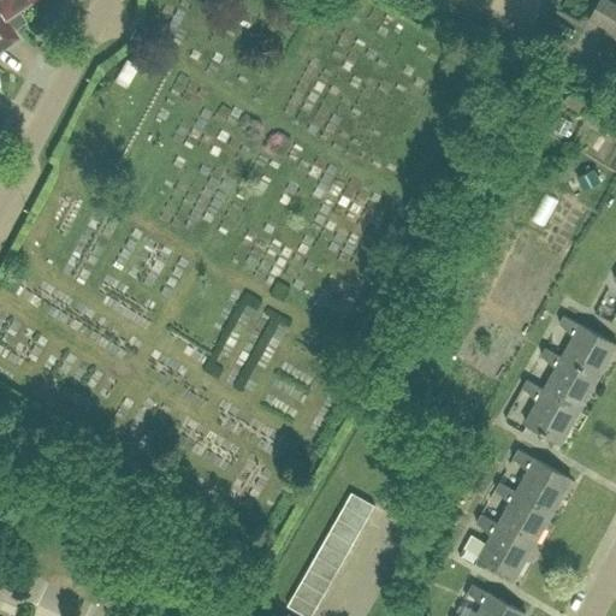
[(0,0),(0,46),(16,36),(4,18),(29,0),(0,0)]
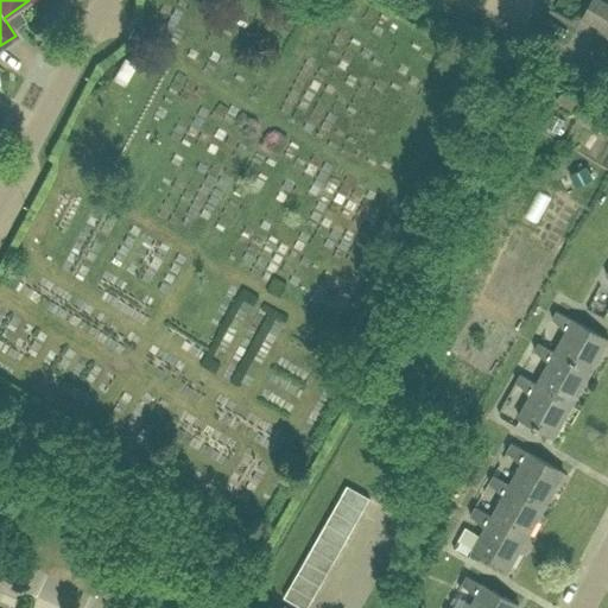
[(607,32),(607,5),(597,0),(591,0),(582,19),(607,32)]
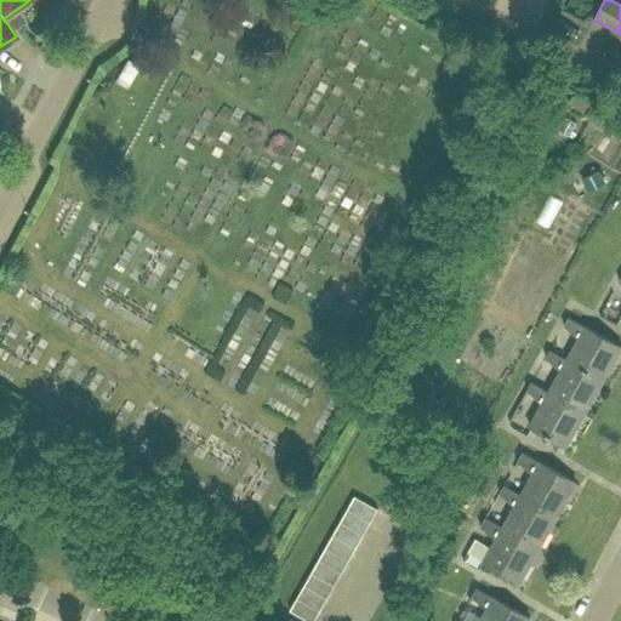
[(126,87),(138,67),(126,60),(114,81),(126,87)]
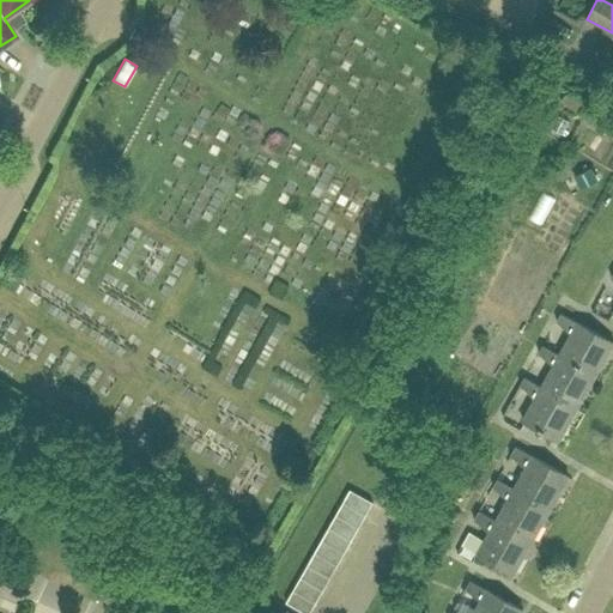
[(575,114),(581,103),(565,95),(559,105),(575,114)]
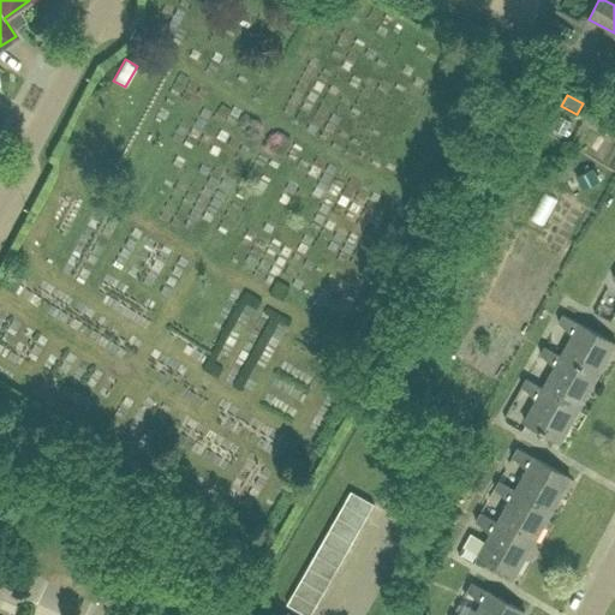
[(599,180),(593,168),(577,177),(583,190),(599,180)]
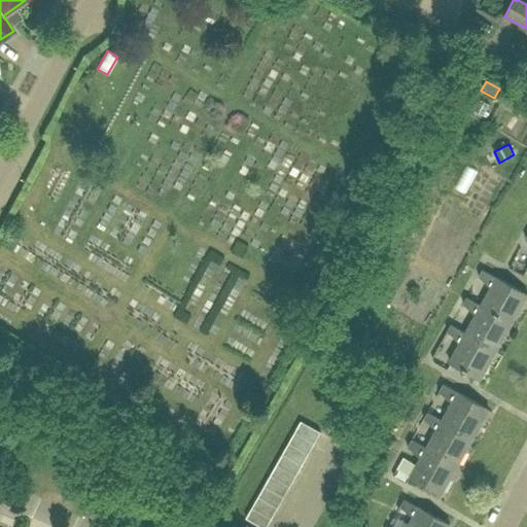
[(481,305),(512,323),(526,295),(526,293),(483,269),(478,279),(491,287),(481,305)]
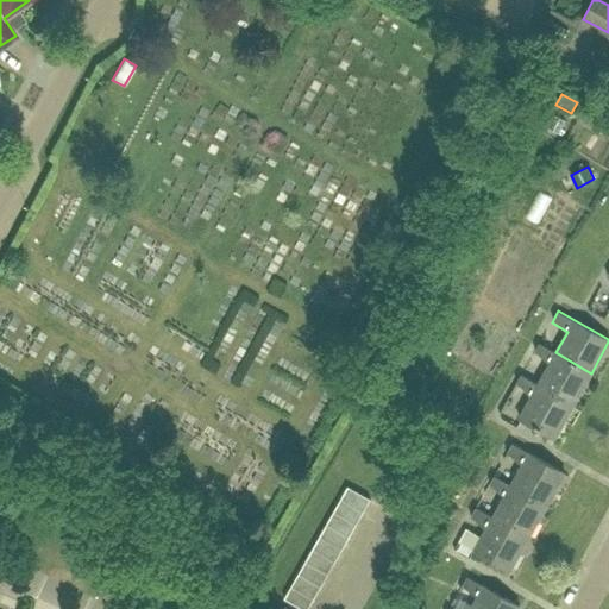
[(591,374),(556,352),(539,344),(533,355),(548,364),(538,384),(573,405),(591,374)]
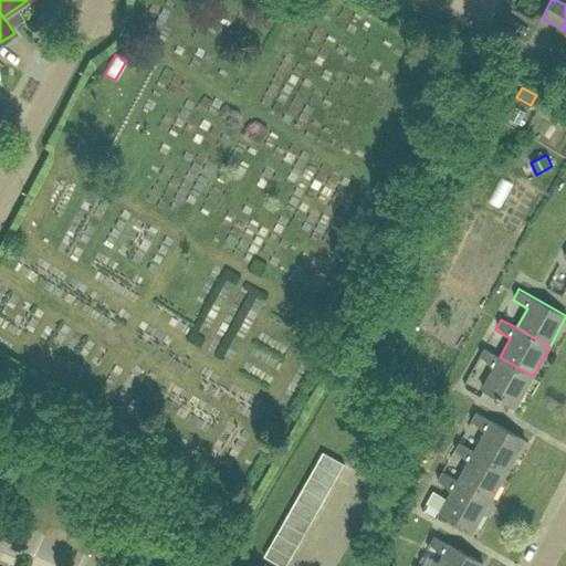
[(482,388),(515,407),(533,376),(500,357),(484,349),(479,359),(493,368),(482,388)]
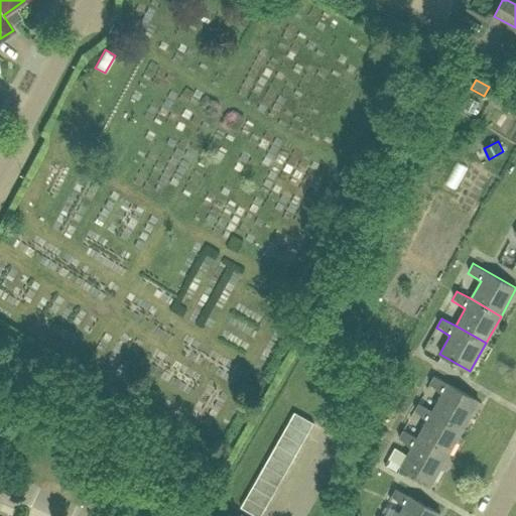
[(432,411),(463,428),(479,401),(434,376),(429,386),(442,393),(432,411)]
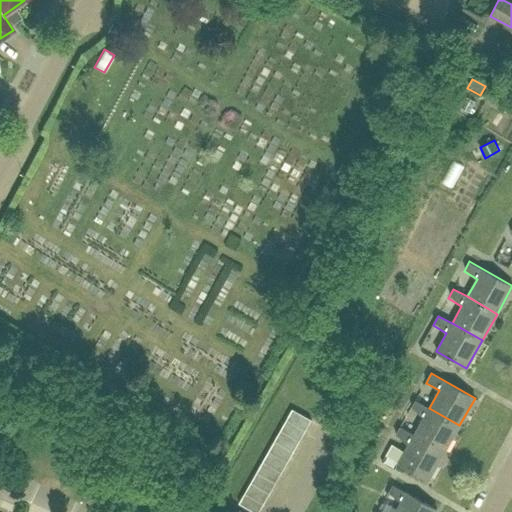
[(459,425),(429,408),(416,400),(410,410),(424,418),(414,435),(444,452),(459,425)]
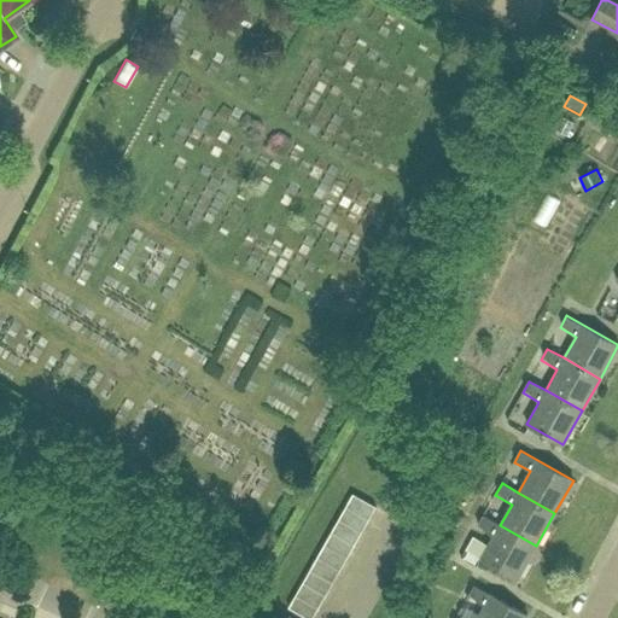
[(345,506),(368,519),(377,506),(353,494),(345,506)]
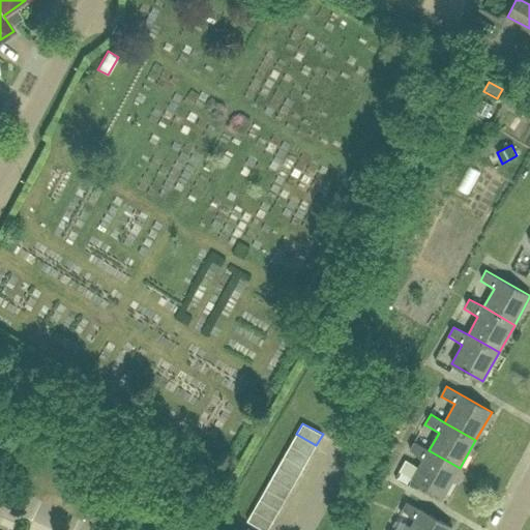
[(310,457),(316,445),(296,434),(290,445),(310,457)]
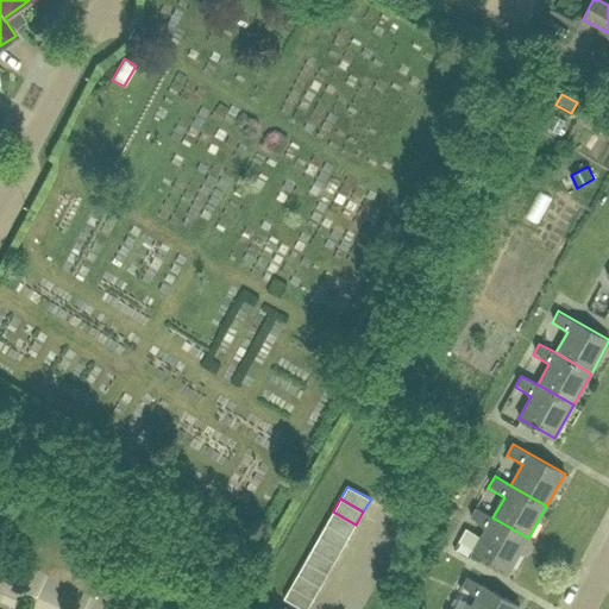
[(528,538),(493,518),(477,508),(470,520),(487,528),(473,550),(510,570),(528,538)]
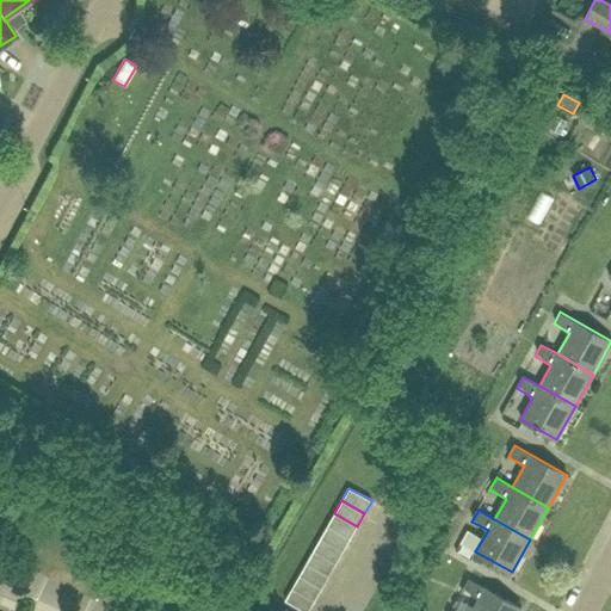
[(351,538),(357,526),(334,513),(327,525),(351,538)]
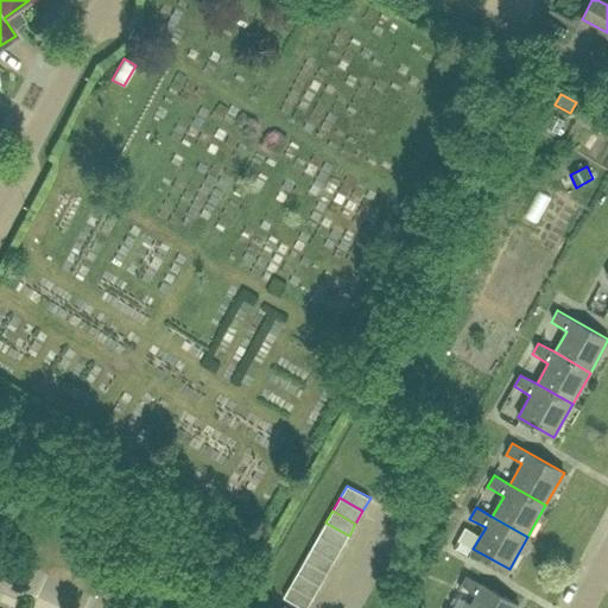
[(342,548),(349,536),(325,523),(320,534),(342,548)]
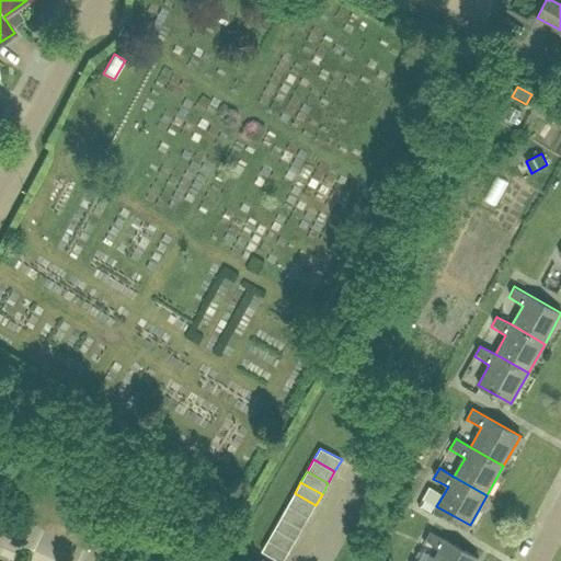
[(309,517),(316,505),(295,493),(288,505),(309,517)]
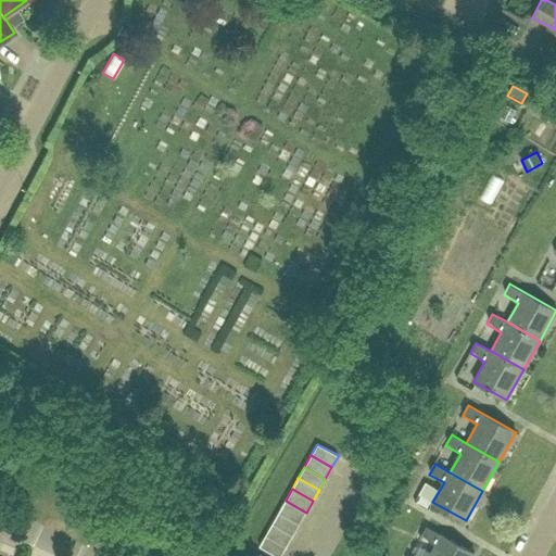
[(300,523),(306,513),(286,501),(279,512),(300,523)]
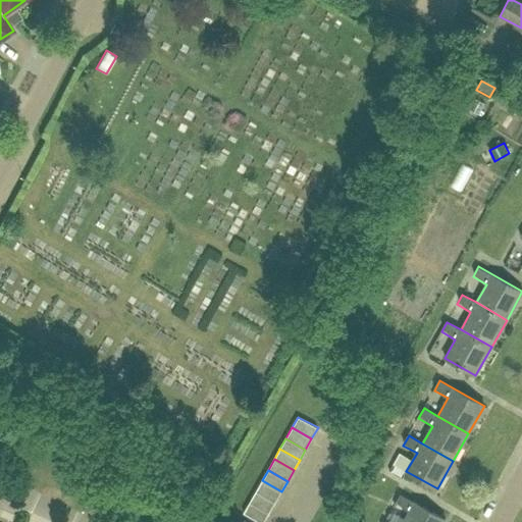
[(275,503),(281,491),(262,480),(256,491),(275,503)]
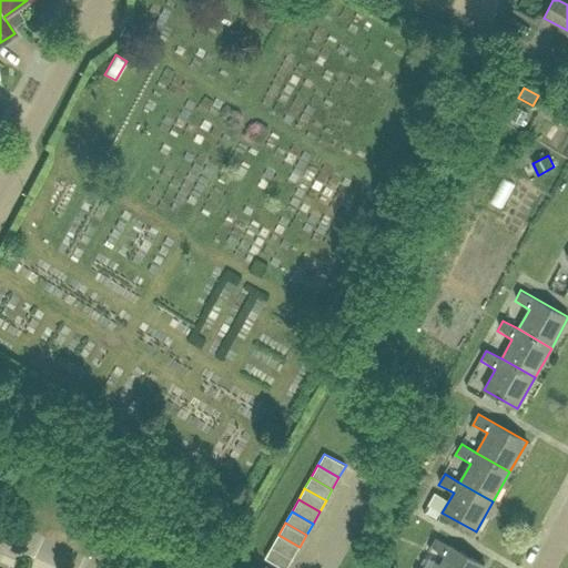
[(293,558),(300,547),(279,535),(272,546),(293,558)]
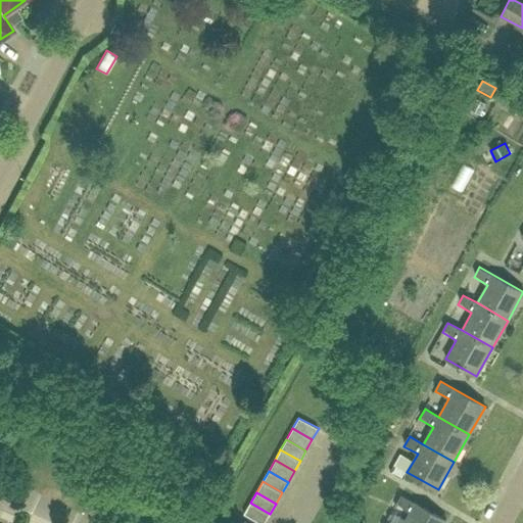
[(403,522),(444,522),(446,520),(401,495),(396,505),(410,513),(403,522)]
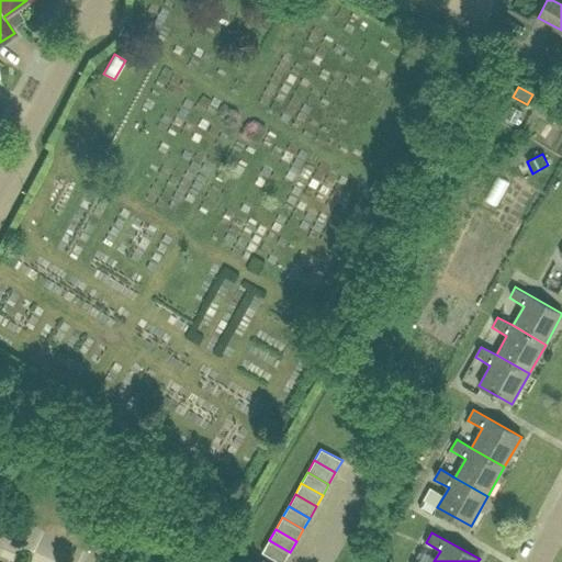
[(283,561),(290,552),(269,540),(262,552),(279,561),(283,561)]
